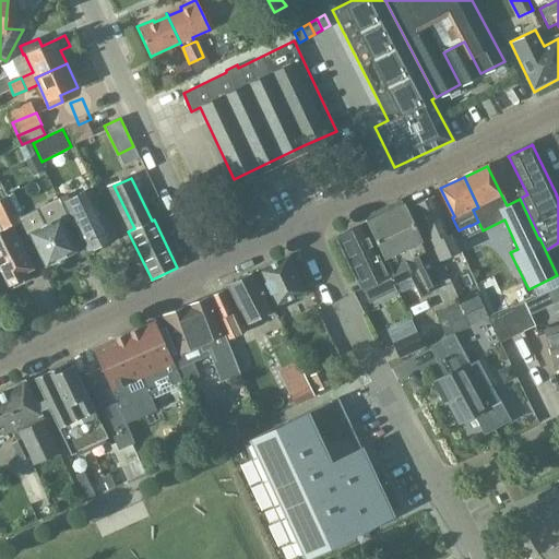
[(58,199),(67,217),(69,221),(73,218),(88,250),(113,238),(88,189),(68,199),(66,194),(58,199)]
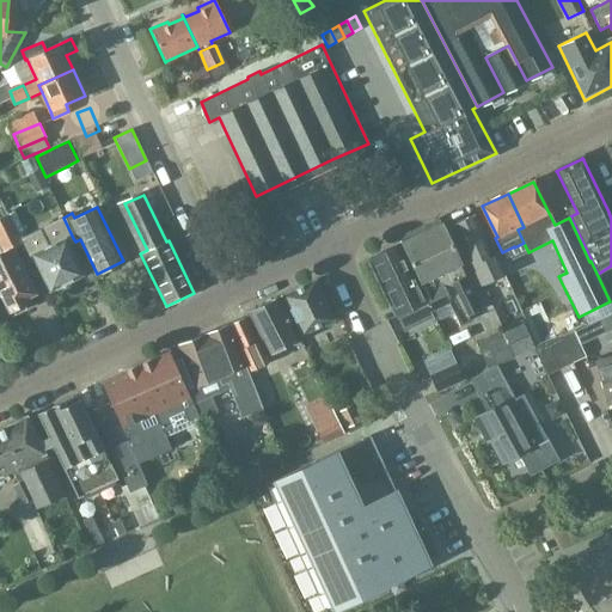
[(476,214),(456,224),(482,285),(505,274),(496,255),(491,257),(476,214)]
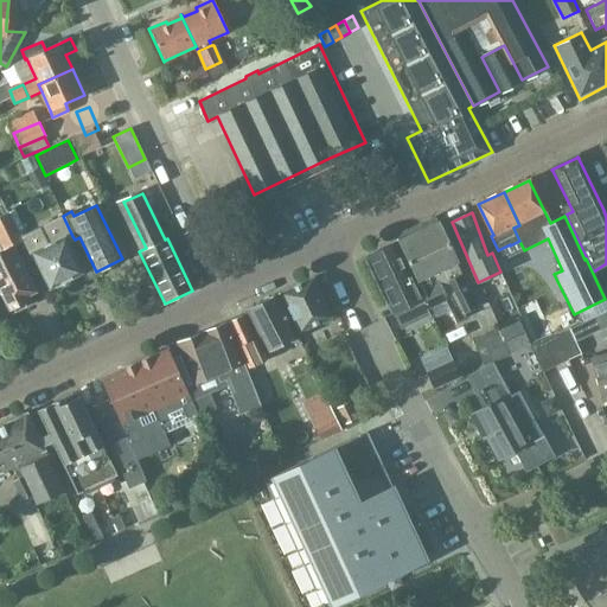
[(21,242),(19,237),(8,213),(0,217),(0,247),(2,251),(0,251),(0,291),(8,310),(29,300),(27,296),(36,292),(13,246),(21,242)]
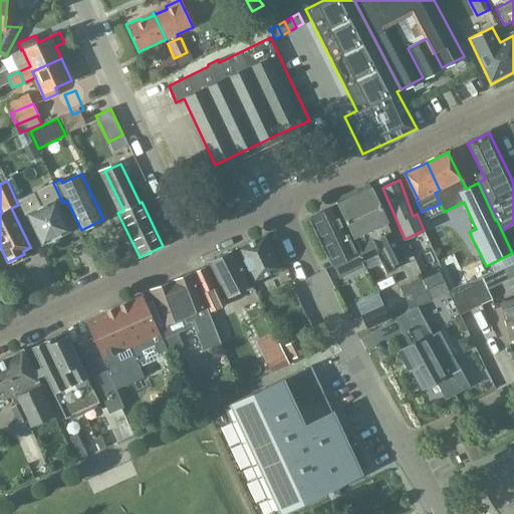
[(55,203),(61,200),(53,183),(16,201),(18,205),(24,218),(27,216),(41,245),(69,232),(55,203)]
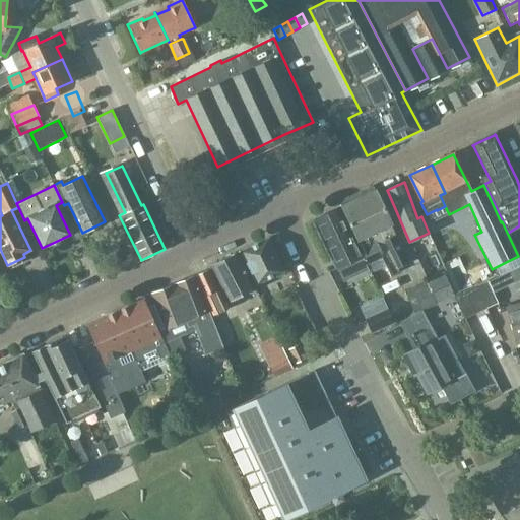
[(376,192),(342,207),(369,266),(382,260),(389,275),(408,266),(390,226),(392,225),(376,192)]
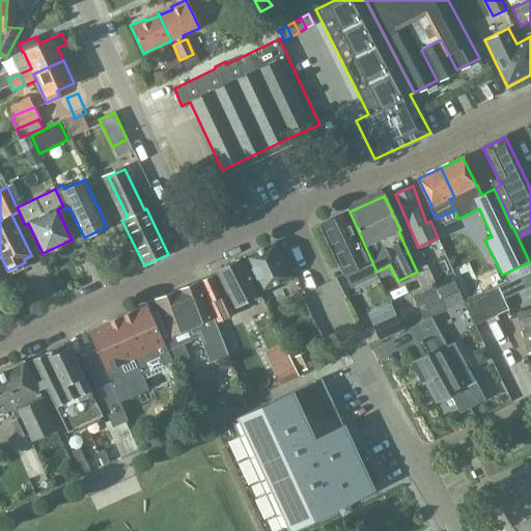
[(320,225),(327,238),(343,275),(369,263),(347,213),(320,225)]
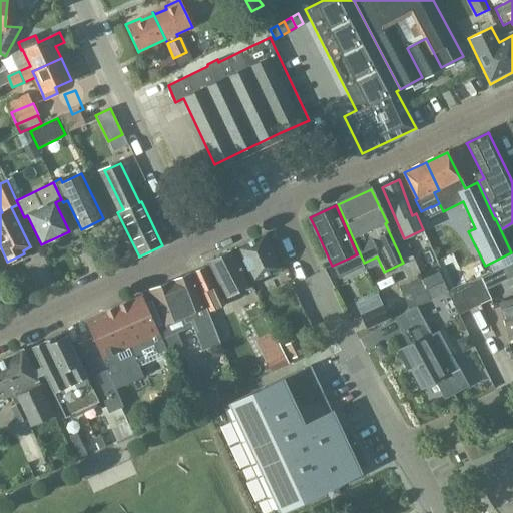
[(266,235),(239,247),(254,281),(282,269),(266,235)]
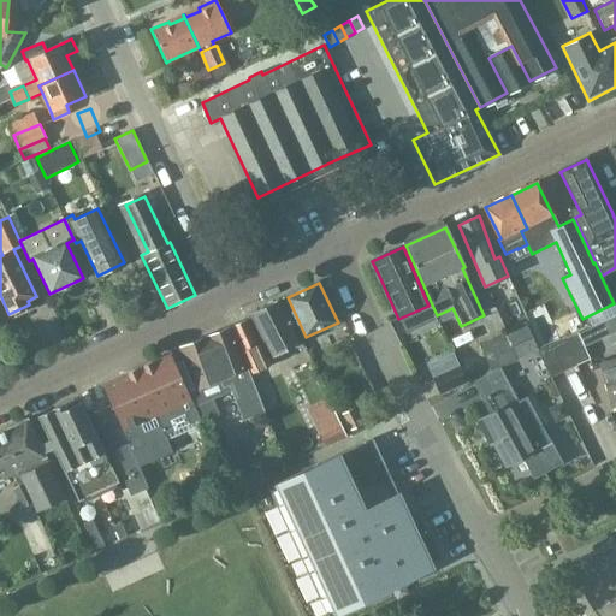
[(282,300),(252,313),(260,331),(261,331),(273,355),(302,341),(283,298),(282,300)]
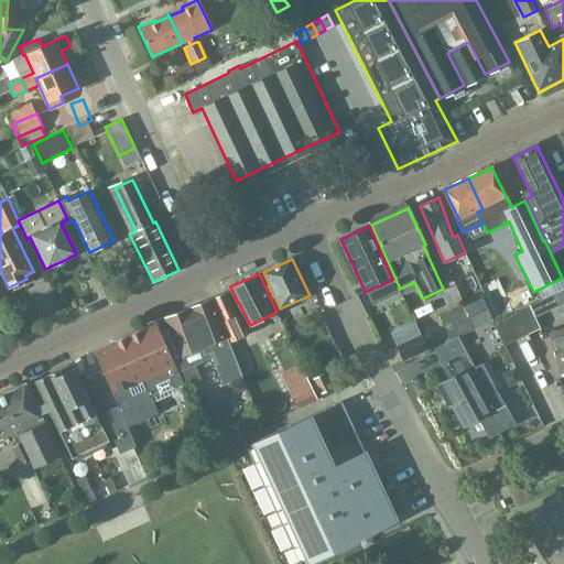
[(521,297),(533,292),(524,274),(512,280),(521,297)]
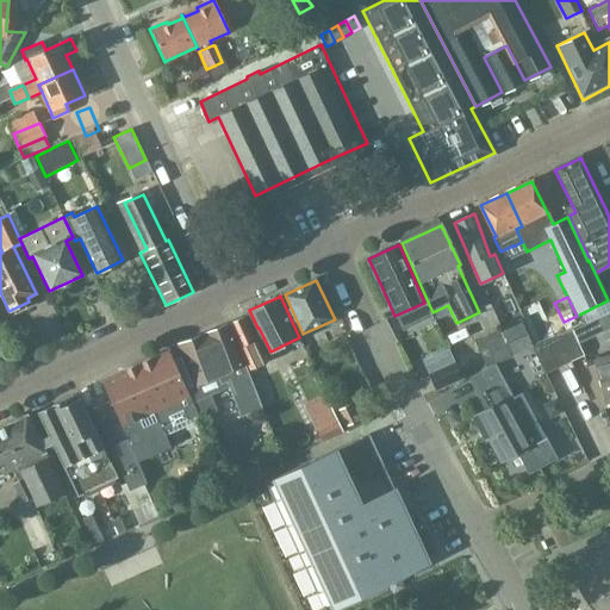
[(246,315),(231,323),(272,409),(292,398),(274,356),(268,360),(260,340),(257,340),(246,315)]
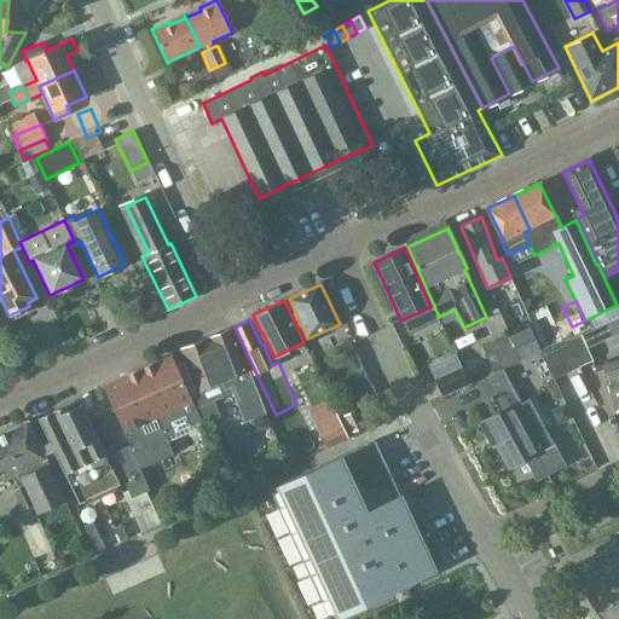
[(505,334),(507,339),(518,363),(541,352),(528,324),(505,334)]
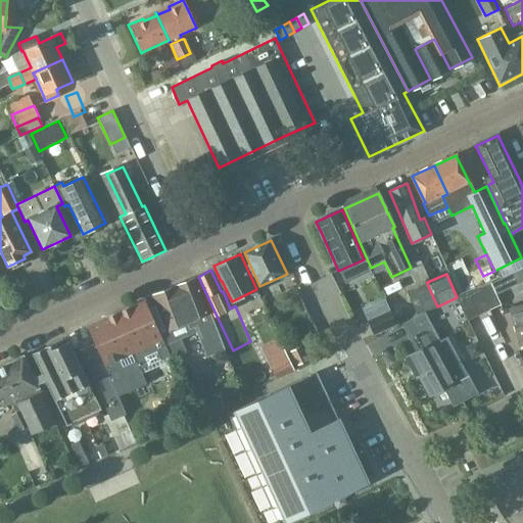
[(149,308),(164,345),(198,333),(207,357),(226,349),(198,278),(153,294),(157,305),(149,308)]
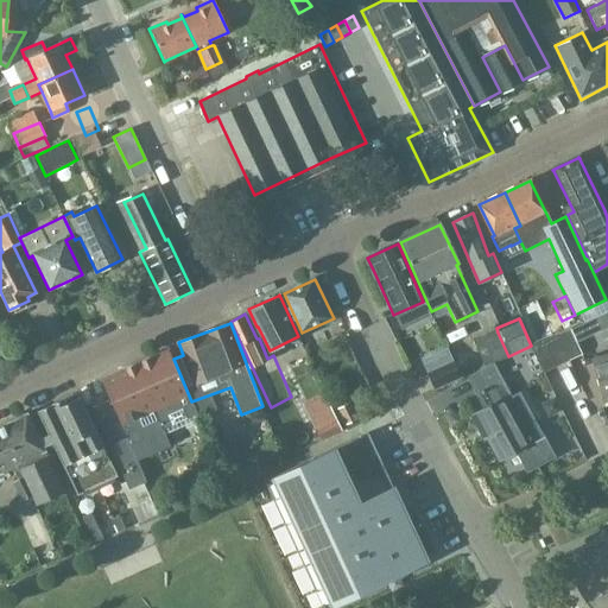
[(557,336),(569,361),(580,355),(569,331),(557,336)]
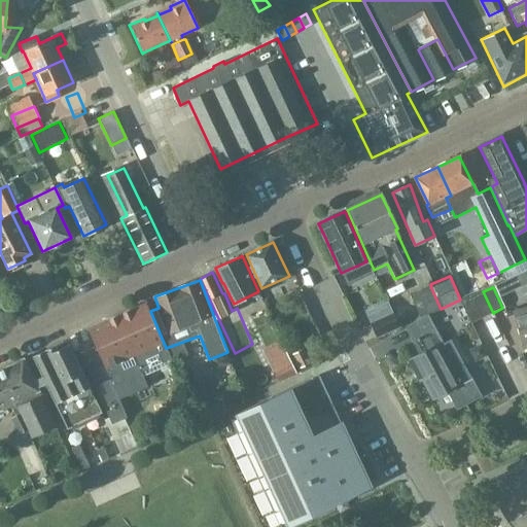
[(420,319),(427,316),(442,310),(431,288),(410,297),(420,319)]
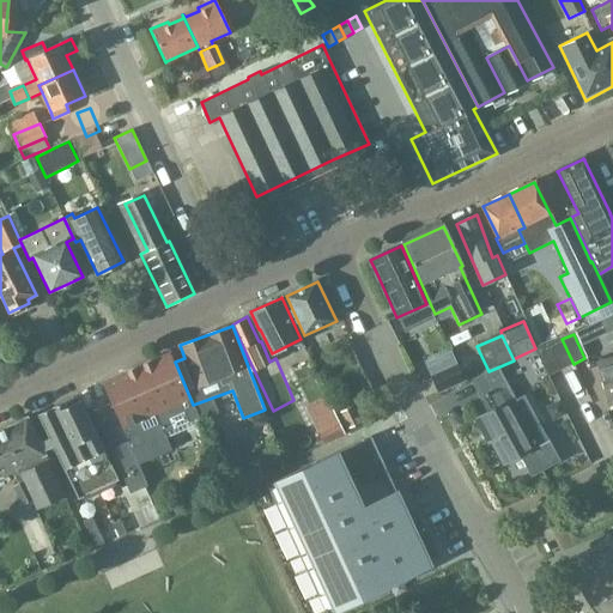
[(560,370),(574,364),(562,339),(547,345),(560,370)]
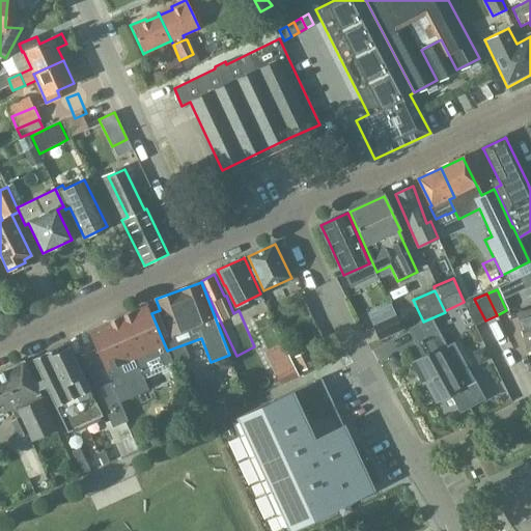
[(474,326),(485,320),(474,299),(463,304),(474,326)]
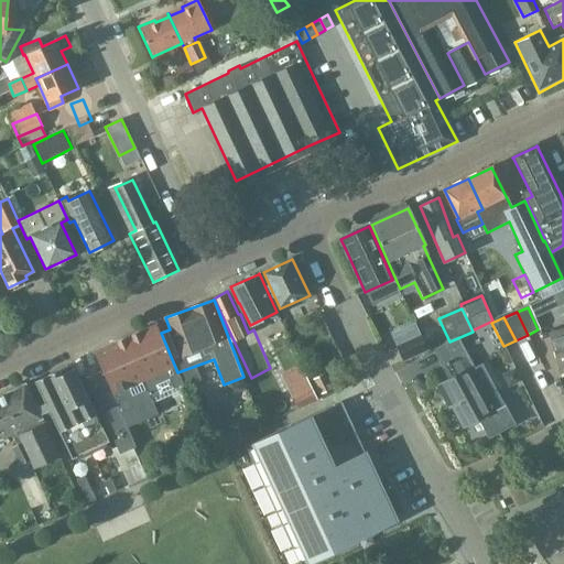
[(136,447),(127,427),(158,413),(151,398),(183,383),(177,372),(161,333),(156,322),(95,349),(104,370),(87,378),(120,454),(136,447)]
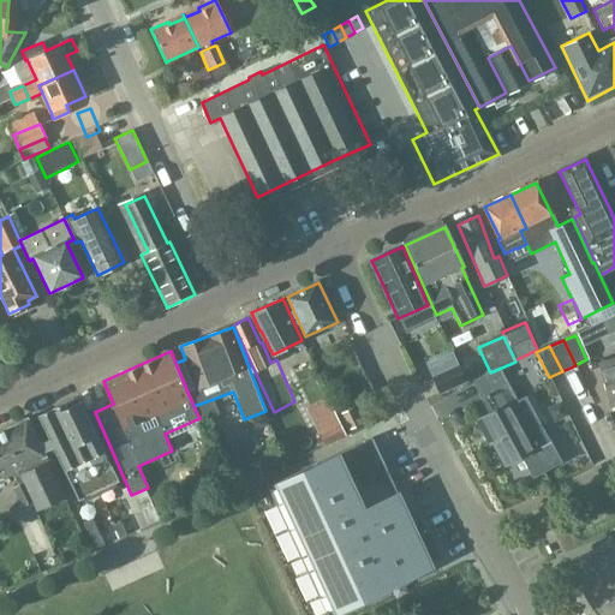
[(609,408),(614,406),(614,359),(597,365),(609,408)]
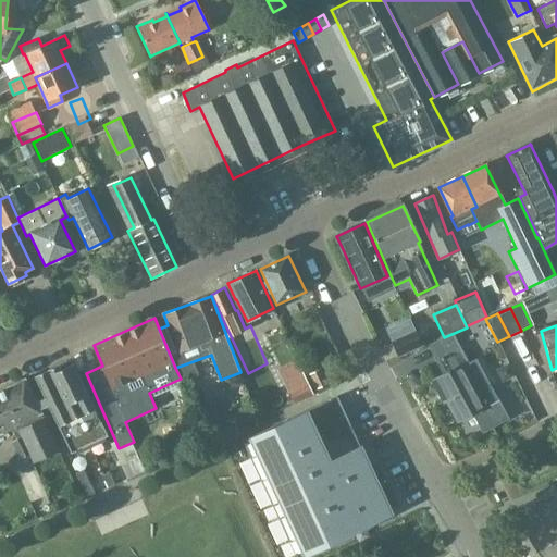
[(415,329),(403,334),(390,339),(397,356),(422,345),(415,329)]
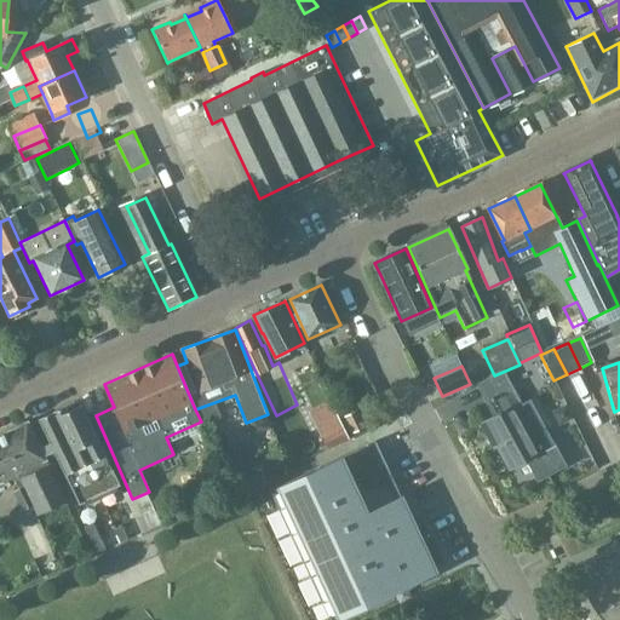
[(538,432),(530,436),(514,407),(520,403),(503,372),(476,386),(484,401),(488,399),(497,415),(480,425),(493,448),(497,447),(509,469),(524,460),(537,482),(566,465),(554,443),(552,443),(547,435),(538,432)]
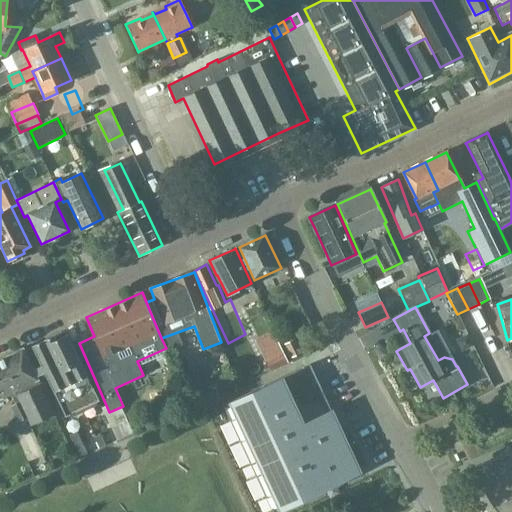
[(40,366),(33,369),(37,376),(44,373),(65,417),(99,401),(65,331),(31,347),(40,366)]
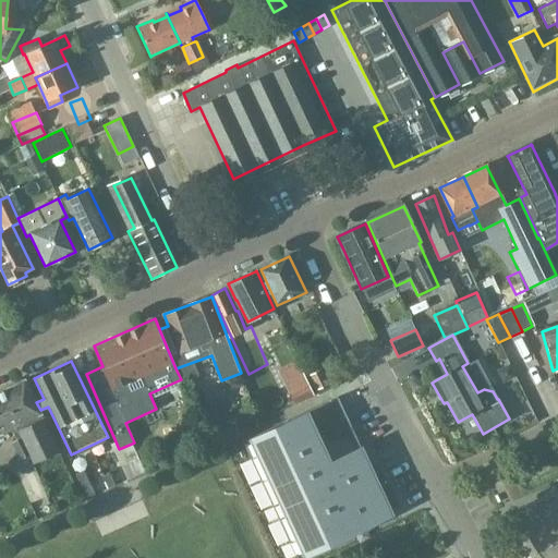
[(25,379),(0,390),(0,412),(10,408),(17,424),(10,427),(10,428),(15,440),(20,438),(28,456),(32,463),(58,451),(25,379)]
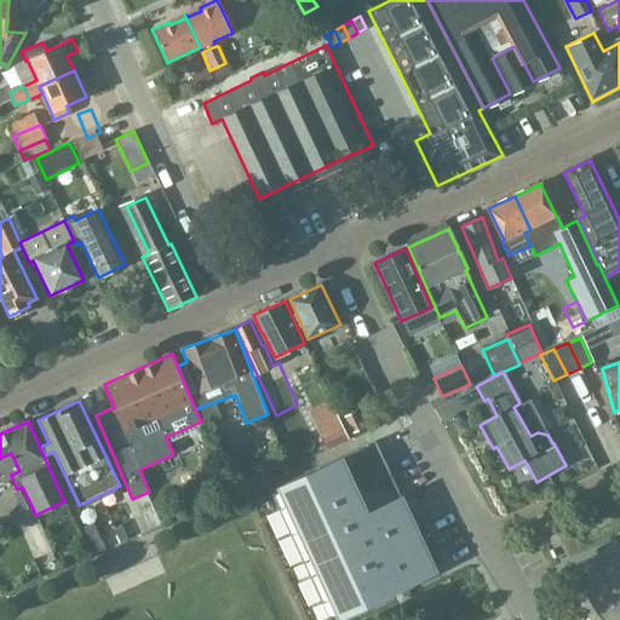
[(377,464),(368,445),(359,449),(275,487),(336,618),(386,595),(384,590),(396,584),(411,577),(413,581),(435,572),(384,460),(377,464)]
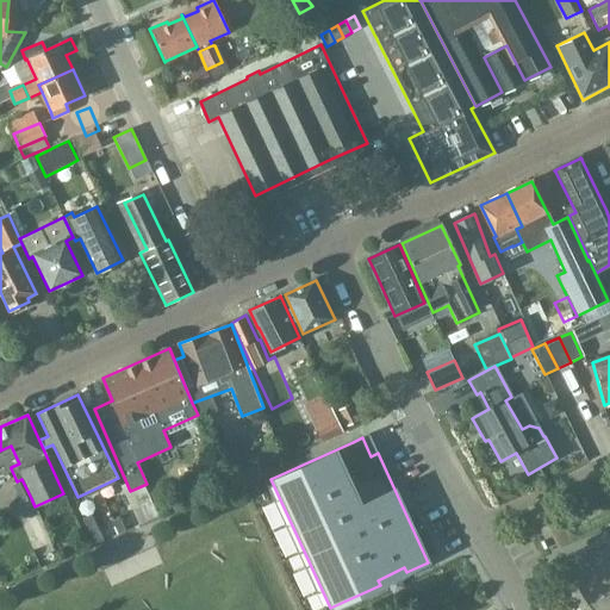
[(0,473),(11,468),(11,467),(19,464),(11,446),(0,450),(0,473)]
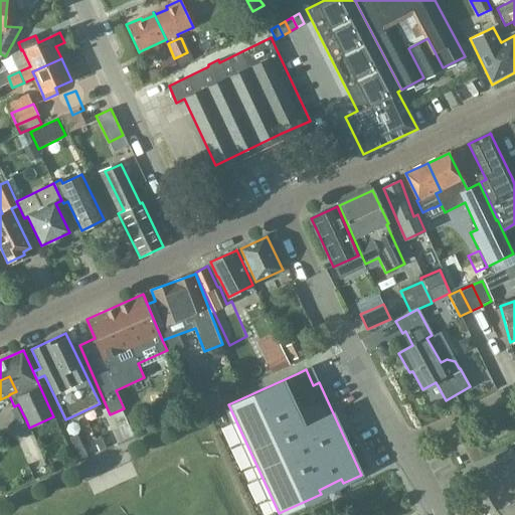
[(18,404),(10,408),(18,424),(26,420),(18,404)]
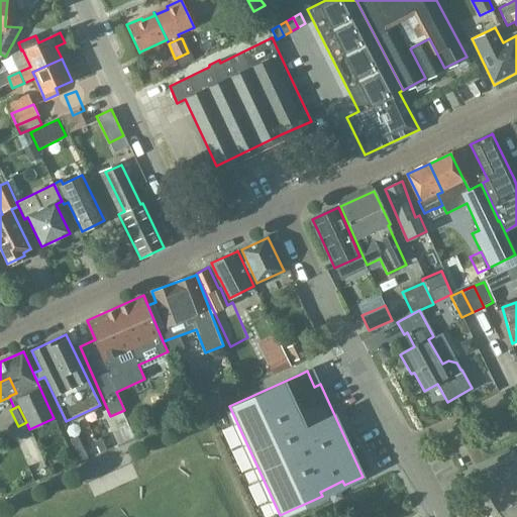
[(516,516),(516,456),(479,472),(477,473),(478,477),(484,488),(489,498),(495,508),(500,516),(516,516)]
